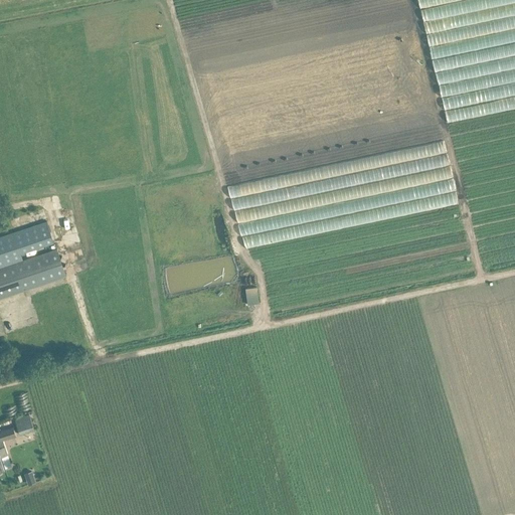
[(13,232),(0,236),(0,298),(66,277),(56,249),(22,261),(20,254),(13,232)]
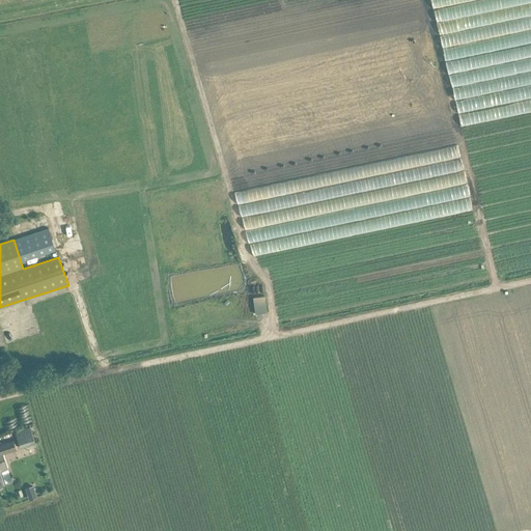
[(264,296),(253,298),(255,313),(267,312),(264,296)]
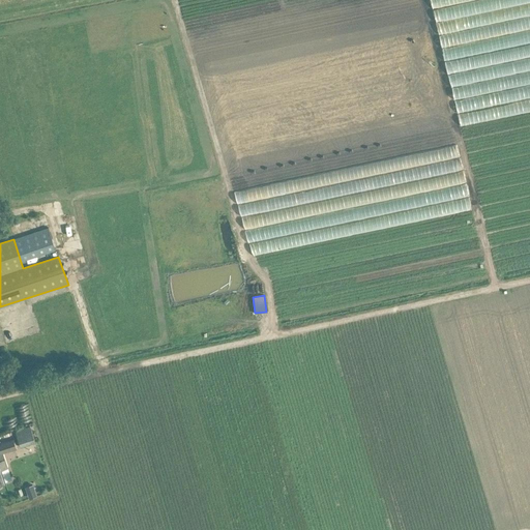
[(27,431),(17,435),(21,447),(31,444),(27,431)]
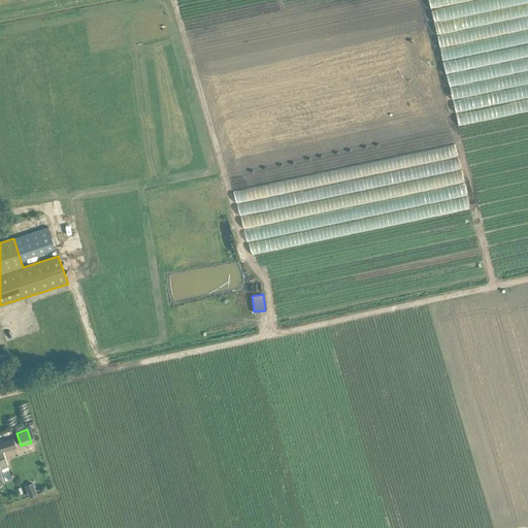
[(0,483),(5,481),(1,468),(8,465),(3,451),(17,447),(13,437),(0,441),(0,483)]
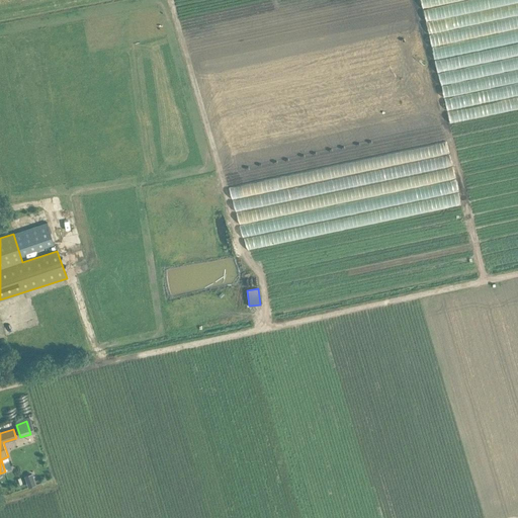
[(36,477),(29,478),(30,486),(38,485),(36,477)]
